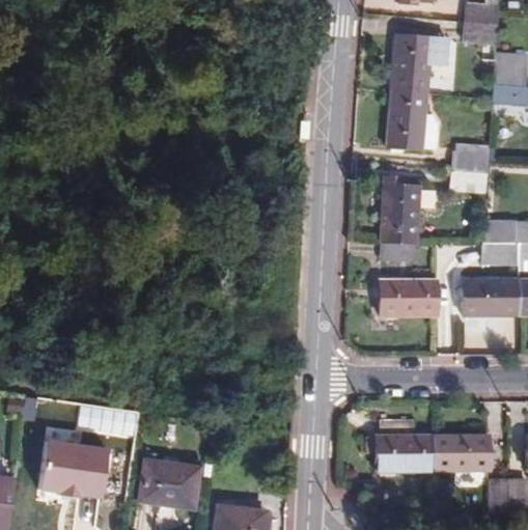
[(463,4),(462,24),(495,26),(496,11),(496,6),(463,4)]
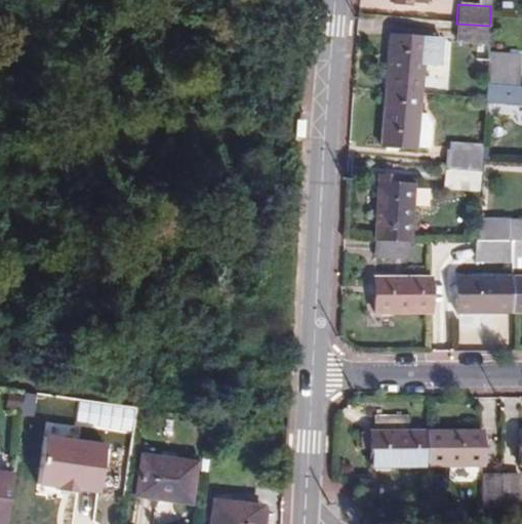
[(489,26),(456,24),(455,39),(489,41),(489,26)]
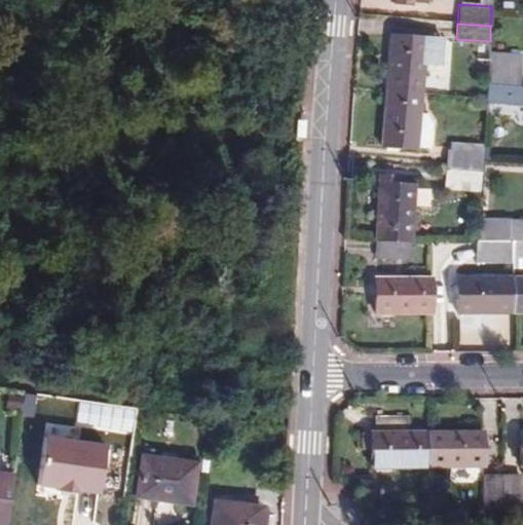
[(393,35),(390,88),(423,90),(425,36),(393,35)]
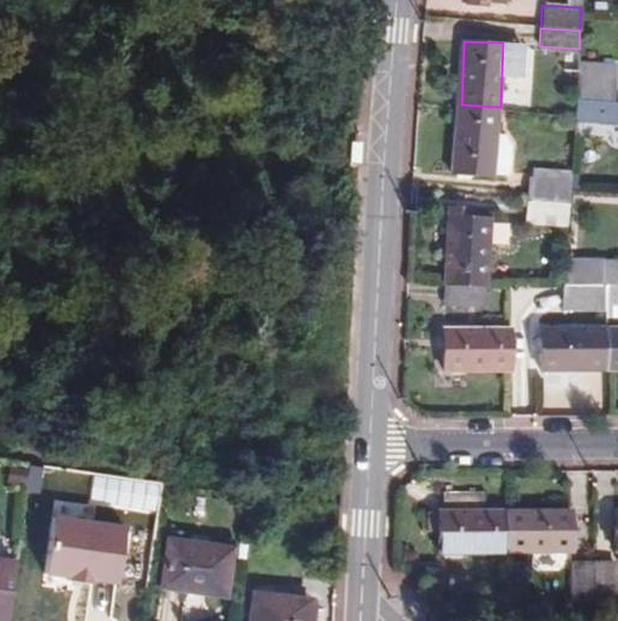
[(580,100),(610,102),(613,67),(584,65),(580,100)]
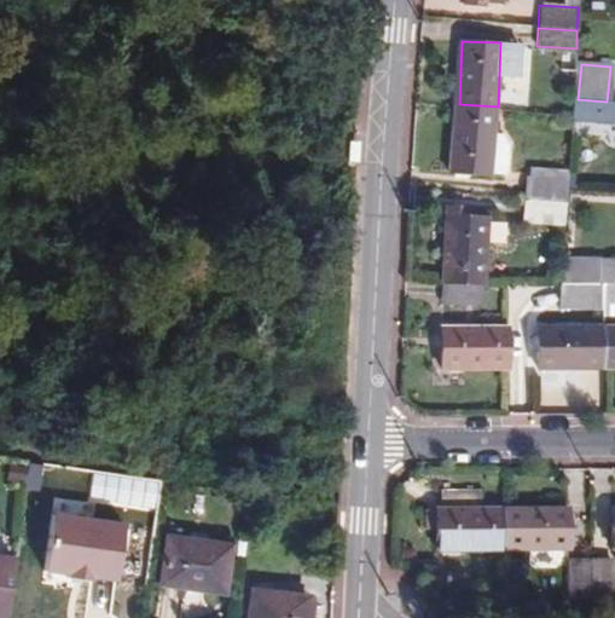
[(614,103),(607,102),(578,99),(576,120),(607,123),(614,123),(614,103)]
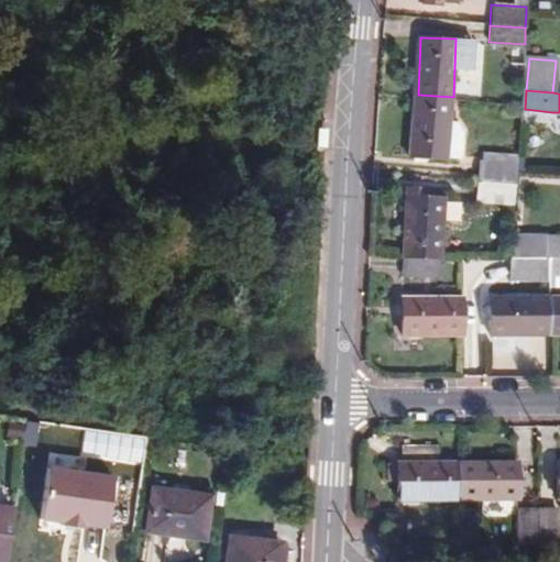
[(453,97),(418,95),(416,150),(451,152),(453,97)]
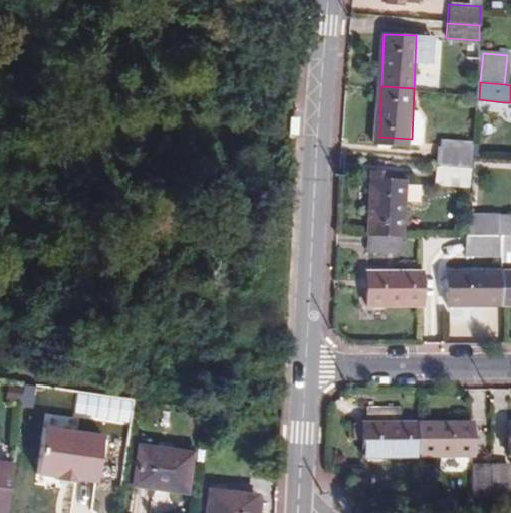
[(502,120),(510,119),(510,104),(502,105),(502,120)]
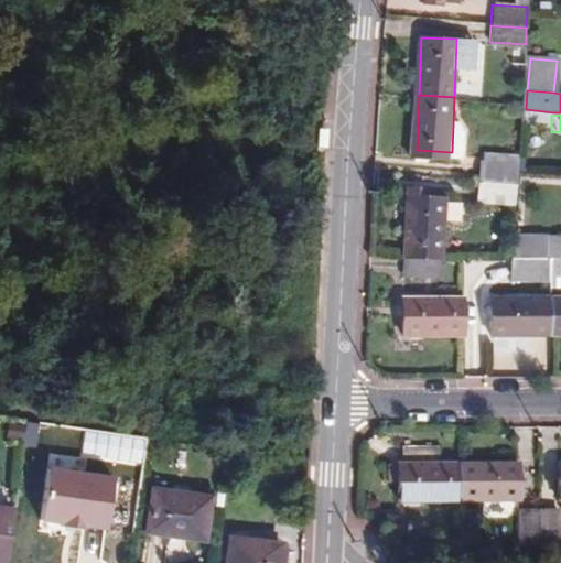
[(485,158),(484,181),(521,182),(522,160),(485,158)]
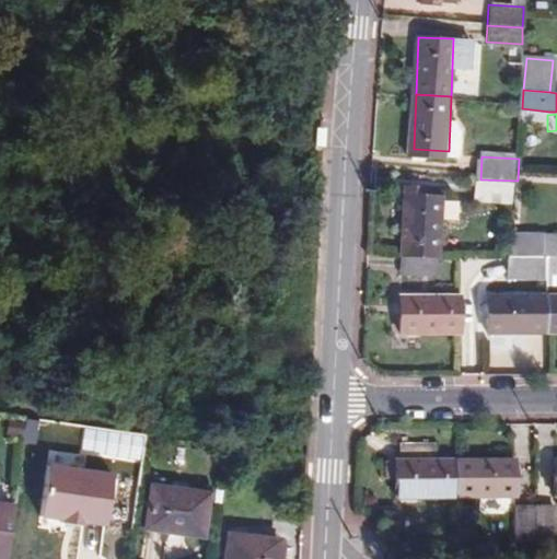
[(518,181),(480,179),(479,204),(517,206),(518,181)]
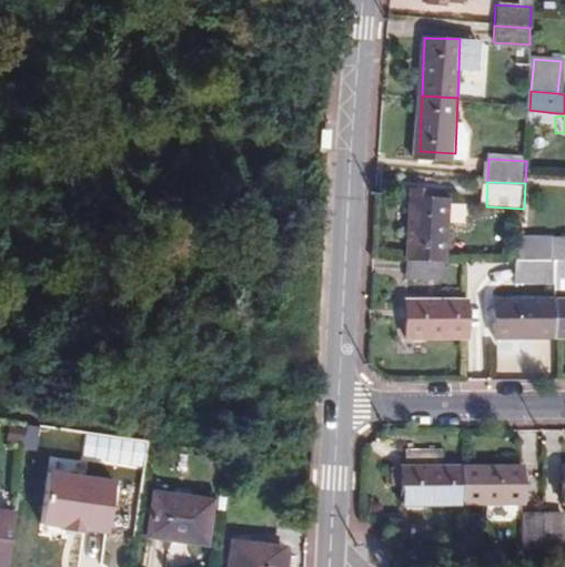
[(409,196),(407,254),(445,255),(447,198),(409,196)]
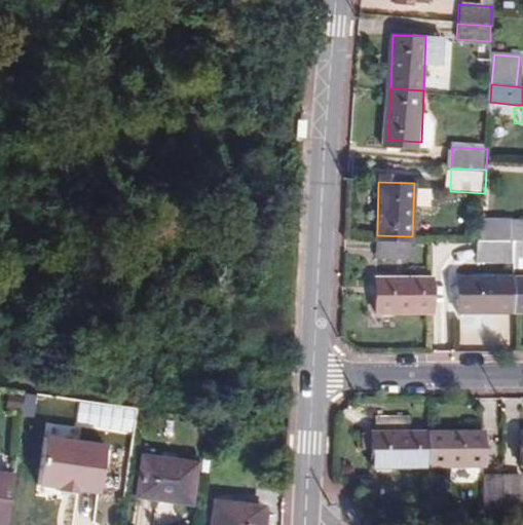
[(412,236),(377,235),(377,254),(412,255),(412,236)]
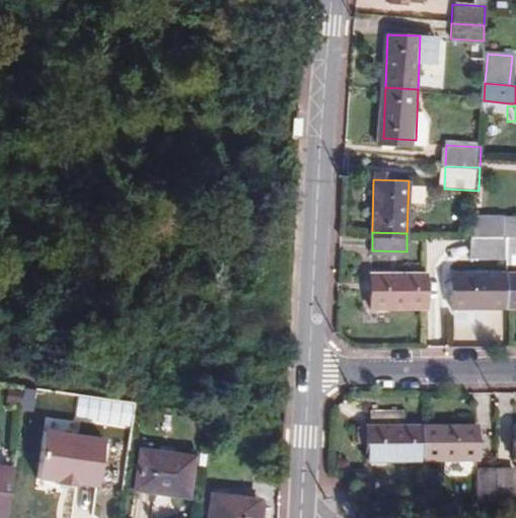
[(480,251),(505,252),(505,238),(481,238),(480,251)]
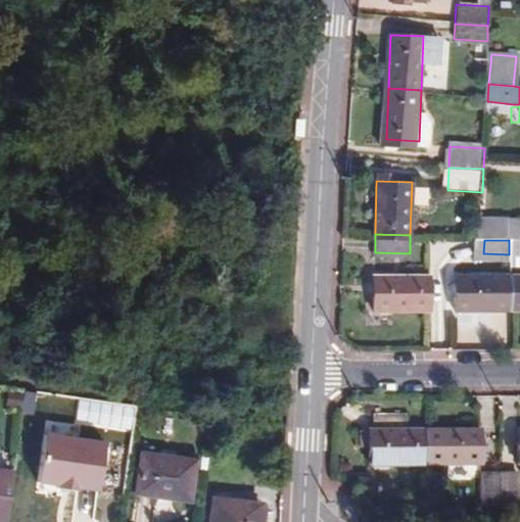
[(519,272),(511,273),(511,312),(519,312),(519,272)]
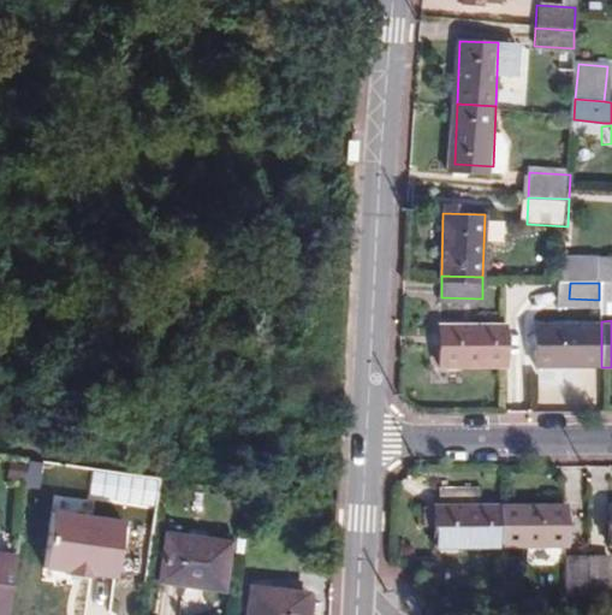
[(533,367),(601,367),(601,321),(533,321),(533,367)]
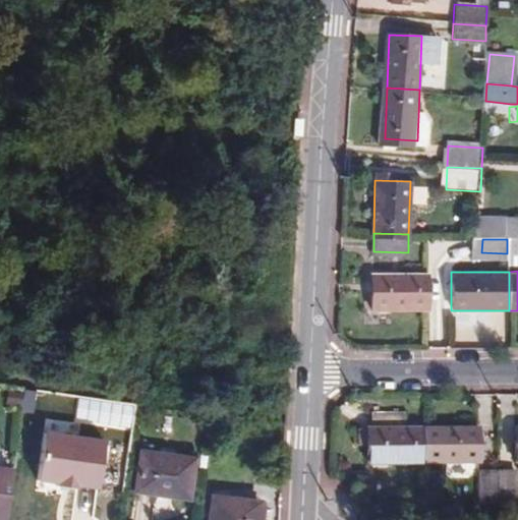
[(371,308),(430,309),(432,278),(372,276),(371,308)]
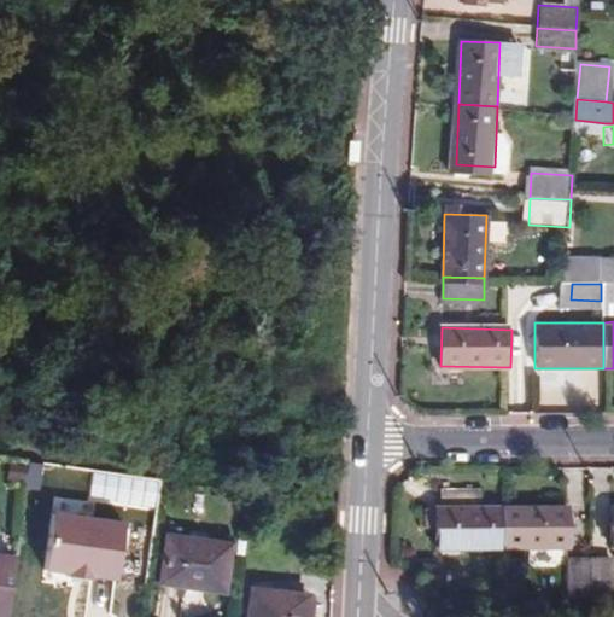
[(36,467),(22,465),(18,498),(33,500),(36,467)]
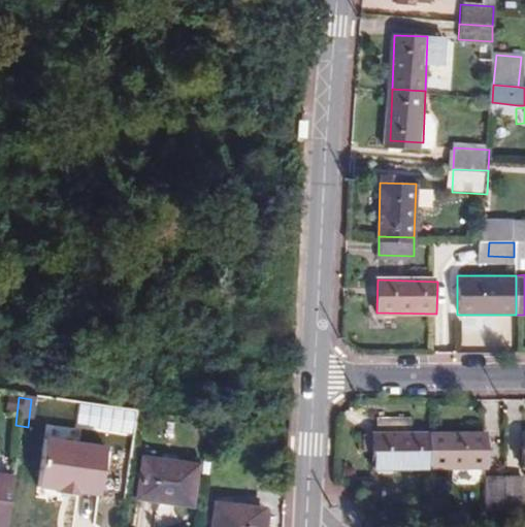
[(375,460),(430,460),(429,431),(416,431),(416,416),(380,416),(380,434),(375,435),(375,460)]
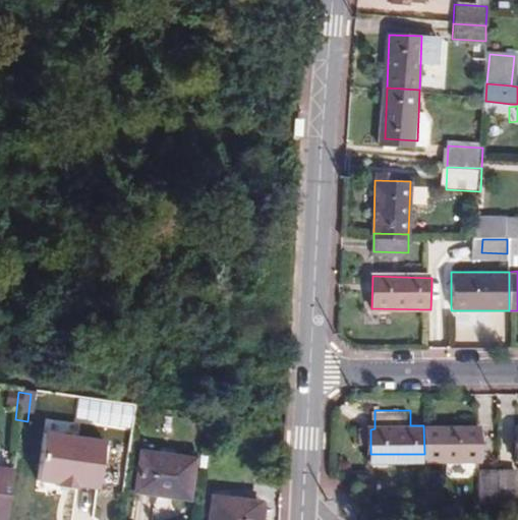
[(423,425),(424,454),(474,454),(474,425),(423,425)]
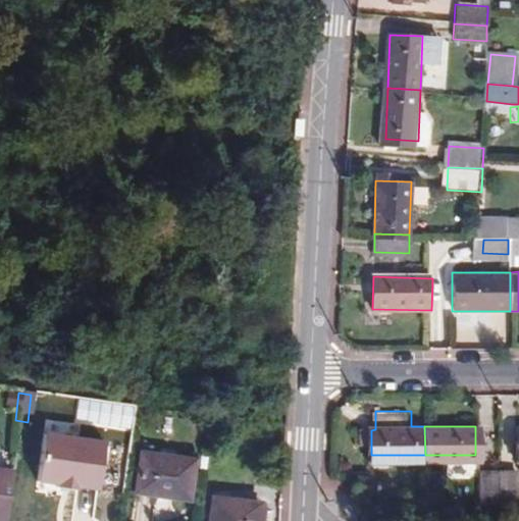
[(194,503),(200,464),(148,456),(143,496),(194,503)]
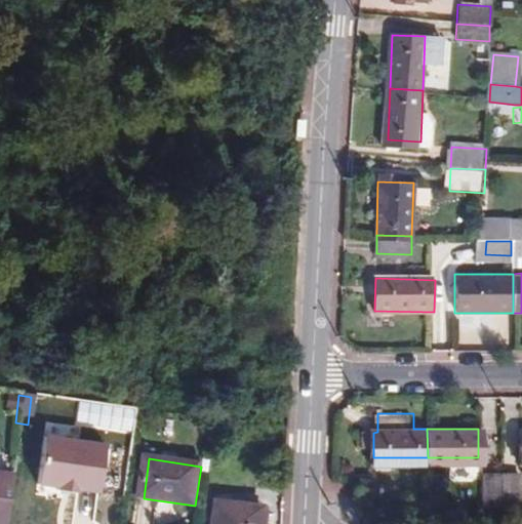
[(504,504),(517,504),(516,473),(503,474),(504,504)]
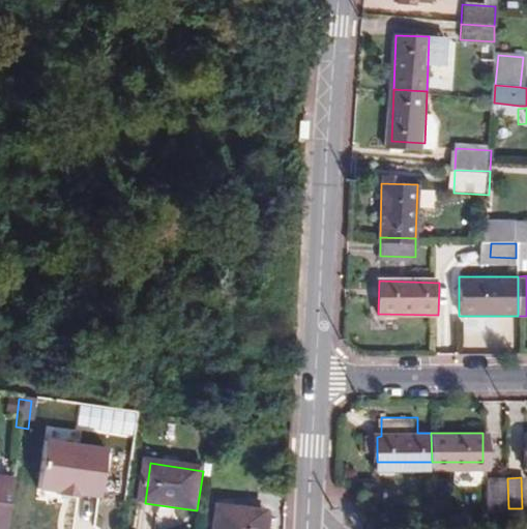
[(492,509),(508,508),(507,478),(491,478),(492,509)]
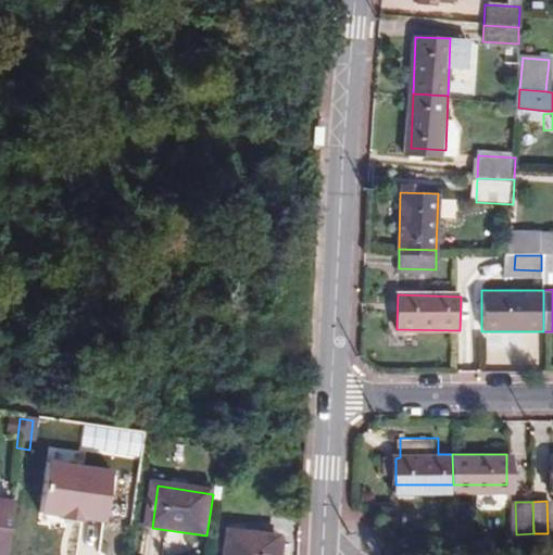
[(9,505),(0,504),(0,554),(2,554),(9,505)]
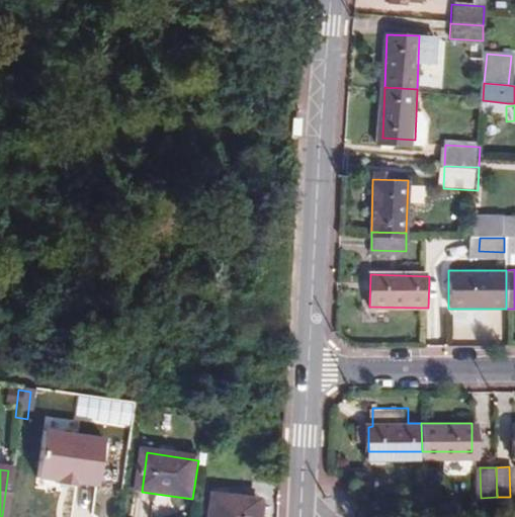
[(63,516),(69,478),(8,470),(2,516),(18,516),(63,516)]
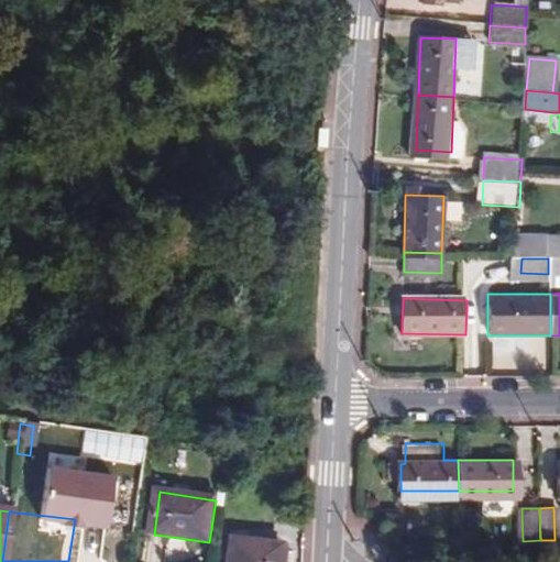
[(85,561),(90,521),(75,519),(68,561),(85,561)]
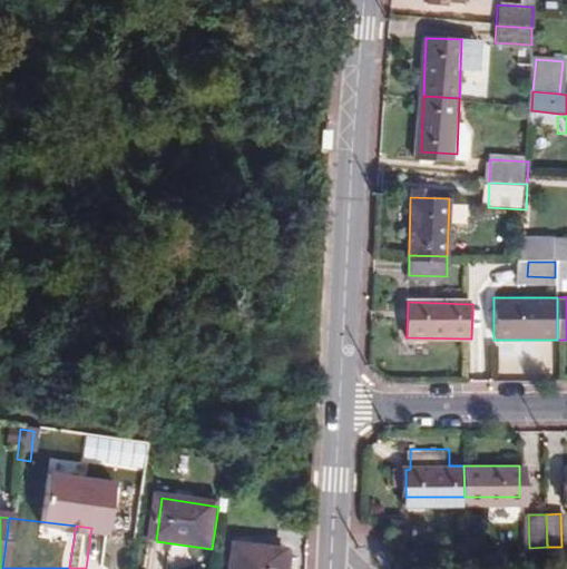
[(285,568),(287,556),(236,550),(233,568),(285,568)]
